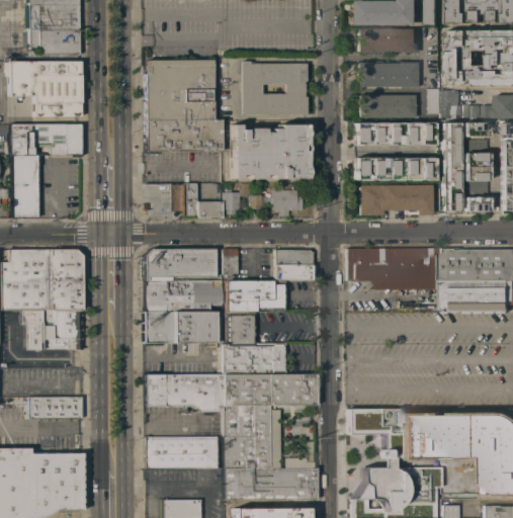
[(57,54),(40,54),(40,48),(33,48),(33,50),(31,50),(31,48),(28,48),(28,44),(31,44),(31,28),(26,28),(26,6),(30,6),(30,3),(27,3),(27,0),(81,0),(81,55),(69,55),(69,62),(57,62),(57,54)]
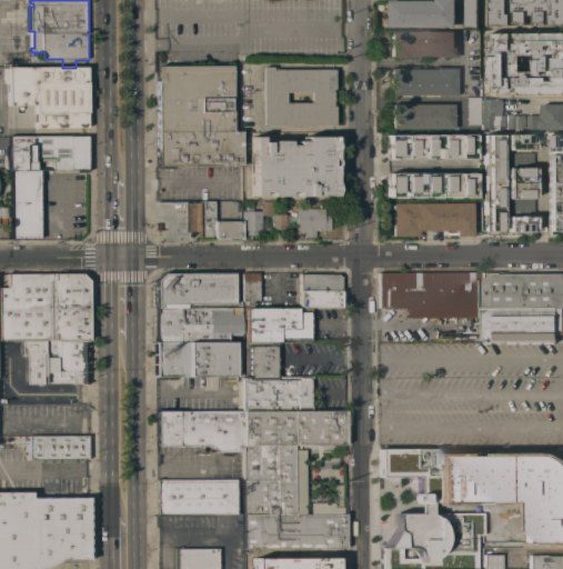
[(460,0),(460,27),(394,27),(394,0),(460,0)]
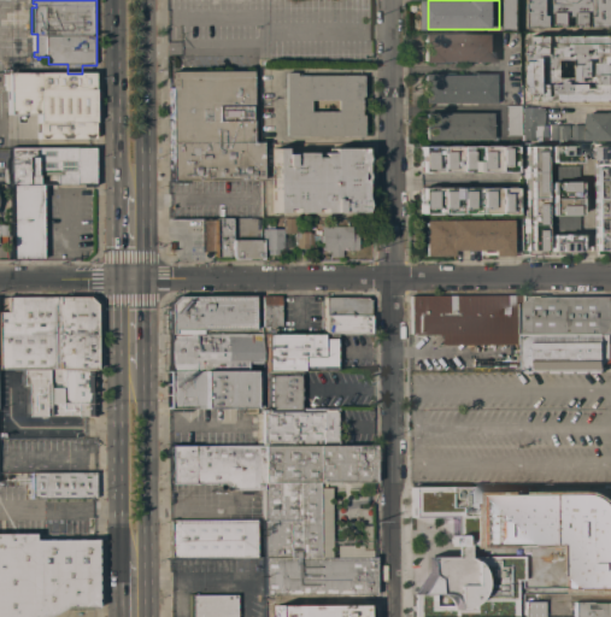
[(523,0),(523,30),(509,30),(509,0),(523,0)]
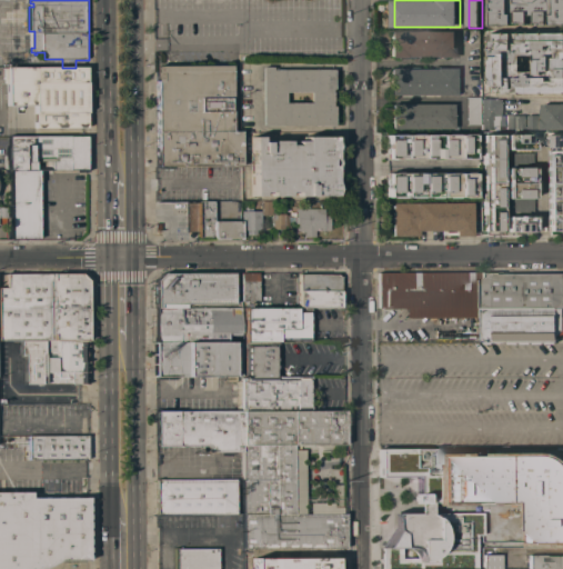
[(496,25),(494,20),(494,8),(496,8),(496,5),(494,5),(494,0),(562,0),(562,25),(555,25),(555,15),(552,15),(552,22),(550,25),(541,25),(540,22),(540,15),(532,15),(532,22),(530,25),(522,25),(520,22),(520,15),(518,15),(516,25),(496,25)]
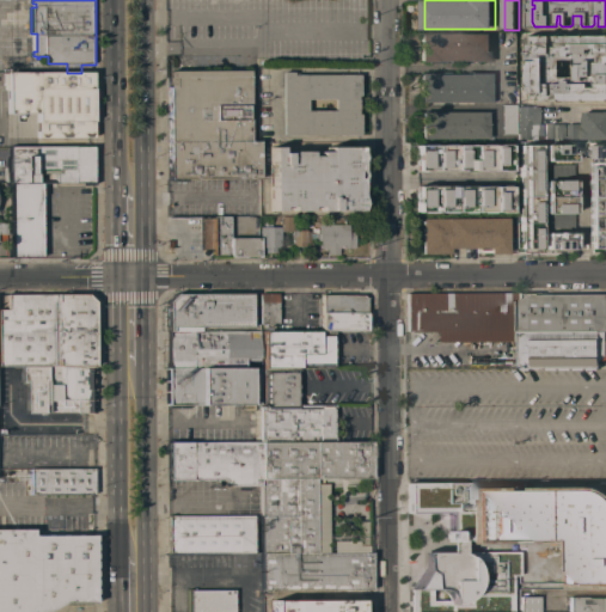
[(483,61),(483,63),(472,63),(472,60),(455,60),(455,63),(433,63),(433,61),(426,61),(424,34),(495,32),(495,61),(483,61)]
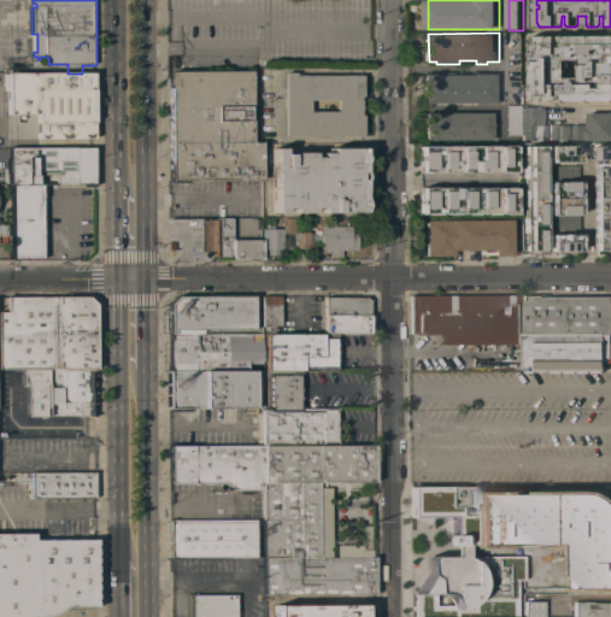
[(610,100),(594,100),(594,101),(592,101),(592,100),(570,100),(570,101),(568,101),(535,101),(535,100),(533,100),(533,92),(535,92),(535,86),(533,86),(533,77),(535,77),(535,69),(533,69),(533,60),(535,60),(536,54),(534,54),(534,51),(535,51),(535,45),(533,45),(533,36),(536,36),(536,35),(551,35),(551,34),(553,35),(567,35),(570,35),(591,35),(591,34),(593,34),(593,35),(610,35),(610,100)]
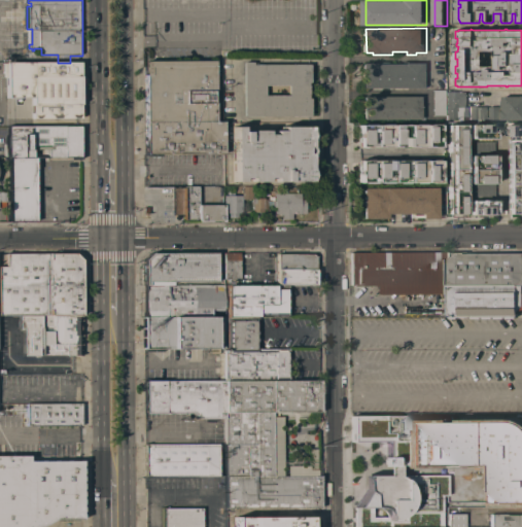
[(227,153),(149,154),(148,61),(218,61),(218,121),(227,121),(227,153)]
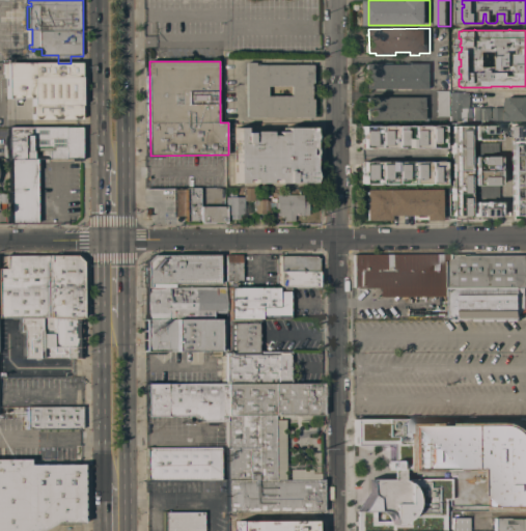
[(267,117),(249,117),(249,63),(258,62),(258,64),(315,65),(315,83),(313,83),(313,86),(313,95),(313,99),(315,99),(315,117),(308,117),(308,116),(295,116),(295,117),(267,117)]
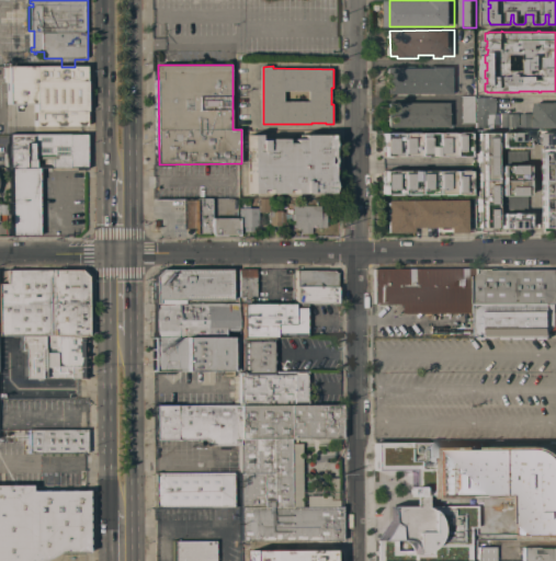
[(454,93),(390,93),(390,68),(404,68),(404,66),(418,66),(418,68),(433,68),(433,66),(443,66),(443,68),(454,68),(454,93)]
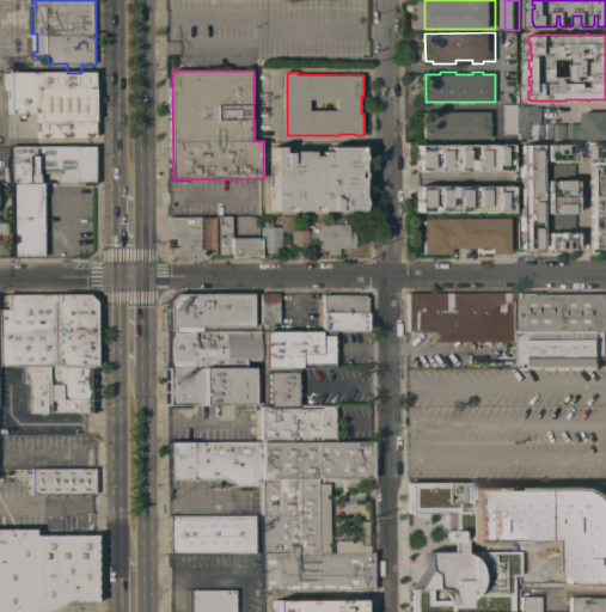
[(97,73),(98,136),(93,136),(93,138),(47,138),(42,132),(37,132),(37,122),(13,122),(13,73),(67,73),(81,73),(97,73)]
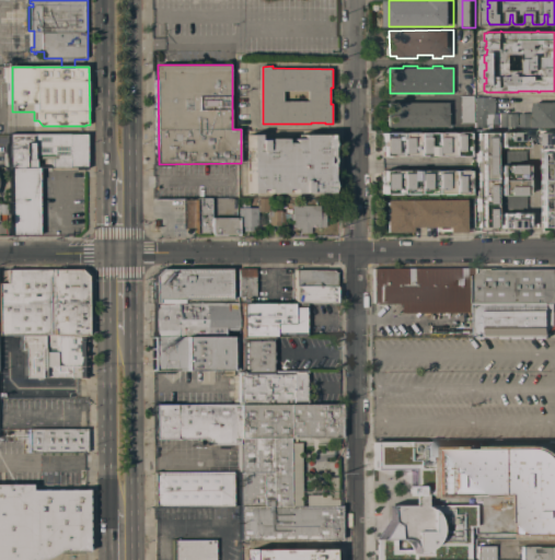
[(464,124),(464,96),(476,96),(476,124),(464,124)]
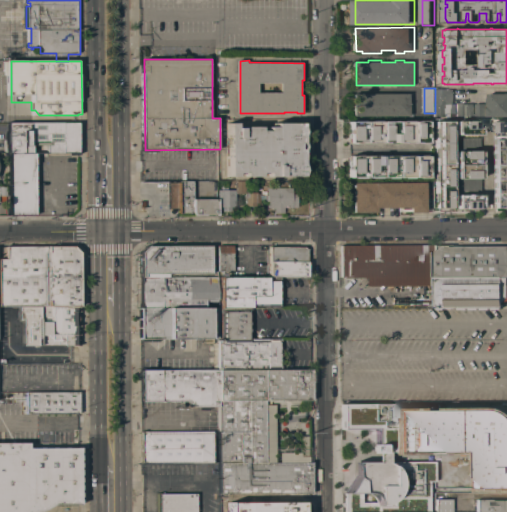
[(456,89),(457,93),(454,93),(454,104),(460,104),(460,103),(489,103),(489,116),(486,116),(486,118),(481,118),(481,115),(479,115),(479,116),(477,116),(476,116),(476,118),(473,118),(473,116),(460,116),(460,118),(448,118),(448,117),(446,117),(446,116),(439,116),(439,117),(437,117),(437,89),(456,89)]
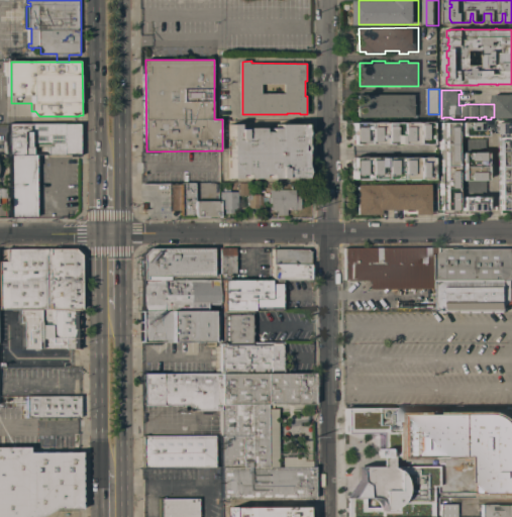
[(360,117),(360,94),(415,94),(415,95),(416,95),(416,101),(415,101),(415,117),(360,117)]
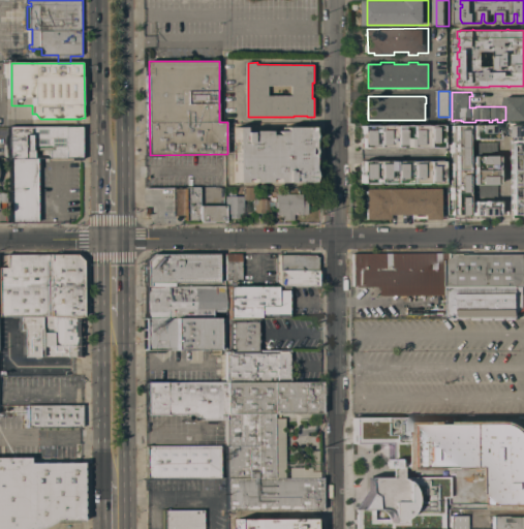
[(509,96),(523,96),(523,120),(506,120),(507,111),(509,111),(509,96)]
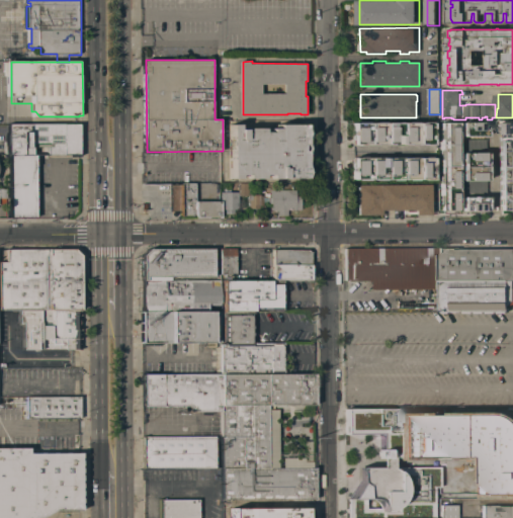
[(434,142),(424,142),(424,140),(421,140),(421,143),(357,142),(357,127),(358,127),(358,122),(435,123),(434,142)]
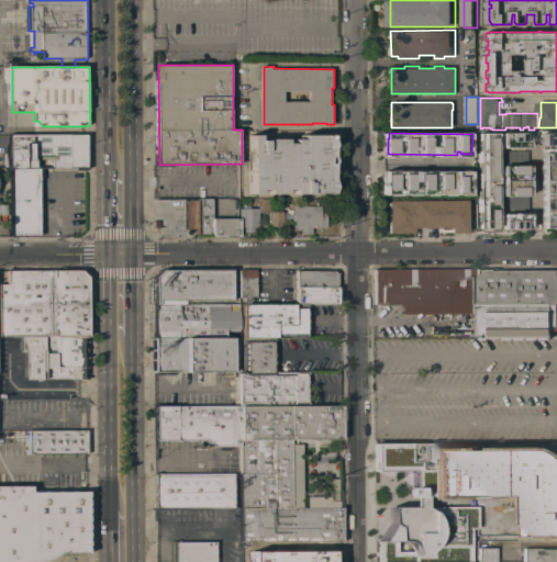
[(499,228),(482,228),(482,133),(500,133),(499,228)]
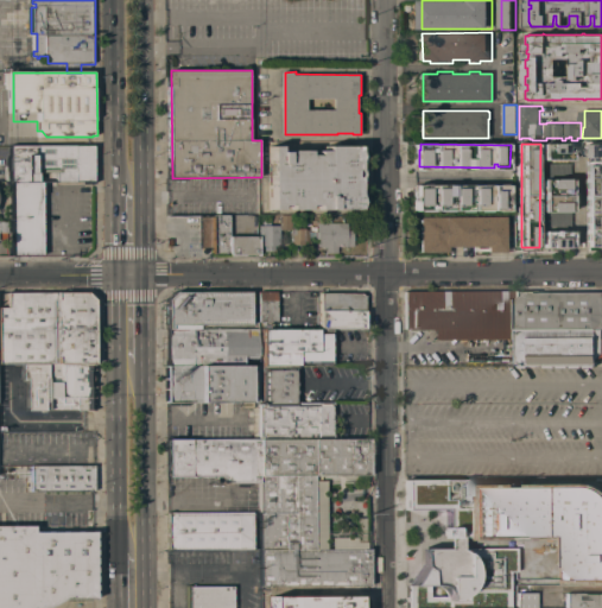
[(546,160),(546,158),(546,144),(553,144),(556,144),(568,144),(575,144),(574,160),(546,160)]
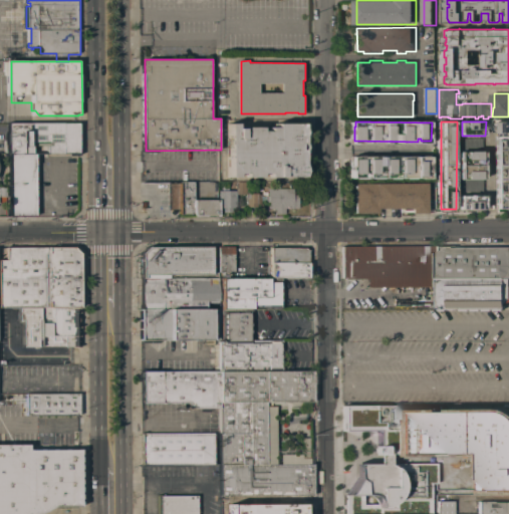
[(498,121),(508,121),(508,209),(504,209),(499,209),(498,121)]
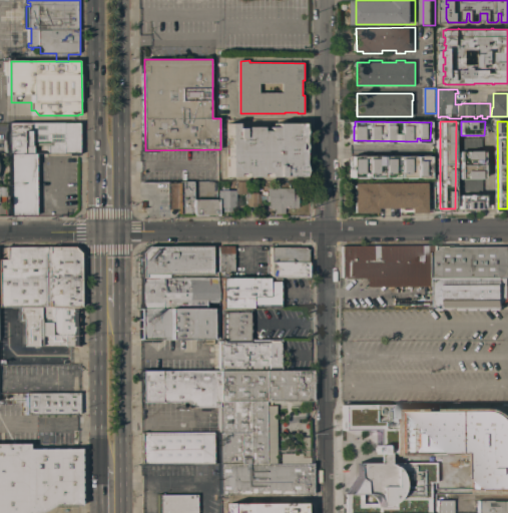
[(82,155),(75,155),(75,153),(66,153),(40,153),(40,165),(39,165),(39,215),(13,215),(13,153),(11,153),(11,144),(10,144),(10,132),(11,132),(10,123),(82,123),(82,155)]
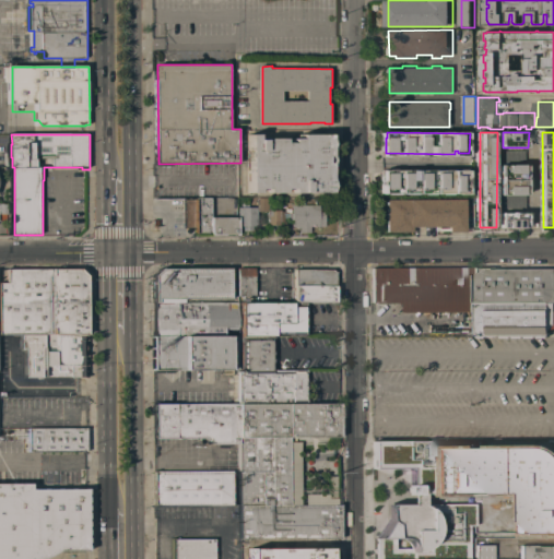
[(332,192),(251,193),(251,161),(249,161),(249,152),(251,152),(251,134),(259,134),(259,140),(266,140),(266,143),(269,143),(269,139),(286,139),(286,143),(295,143),(295,139),(303,139),(303,134),(331,134),(332,192)]
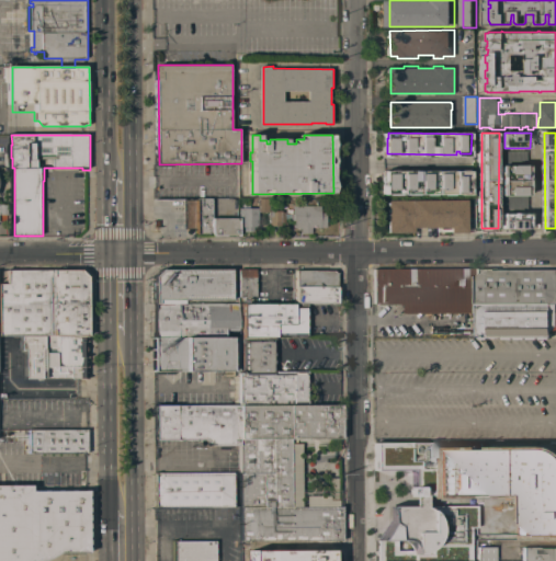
[(530,195),(526,195),(526,196),(513,196),(513,195),(505,195),(505,184),(505,178),(505,165),(511,165),(525,165),(531,165),(530,195)]
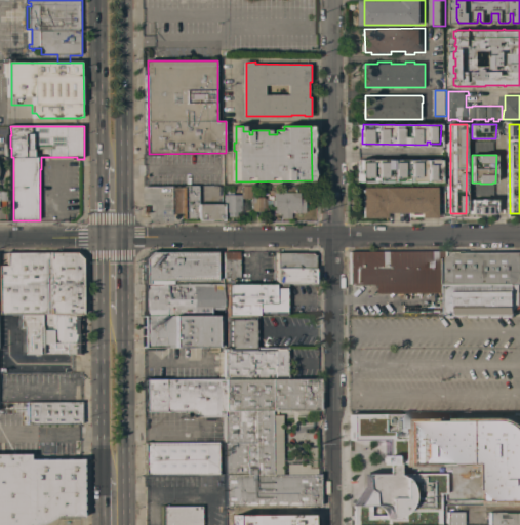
[(362,163),(364,163),(364,161),(441,160),(441,179),(434,179),(434,180),(428,180),(428,179),(413,179),(413,177),(411,177),(411,179),(397,179),(397,177),(395,177),(395,179),(381,179),(381,177),(377,177),(377,179),(364,179),(364,177),(362,177),(362,163)]
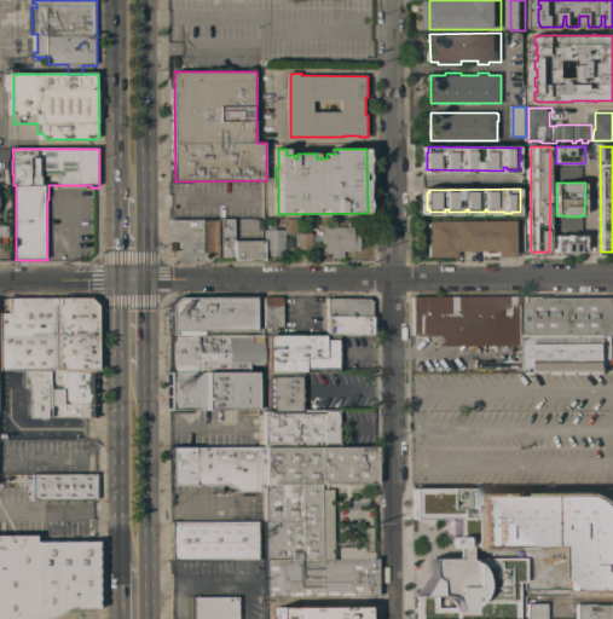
[(237,260),(220,260),(219,219),(236,219),(237,241),(237,260)]
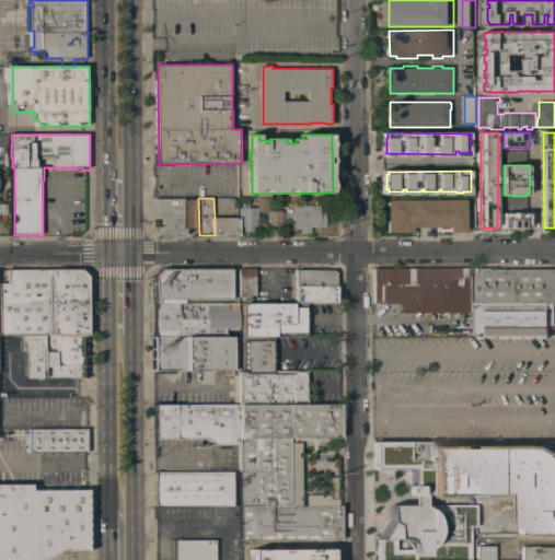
[(242,218),(242,208),(261,208),(261,198),(273,198),(272,210),(285,210),(285,211),(288,211),(288,222),(285,222),(285,225),(273,225),(273,212),(262,212),(262,232),(247,232),(247,226),(242,226),(242,218)]
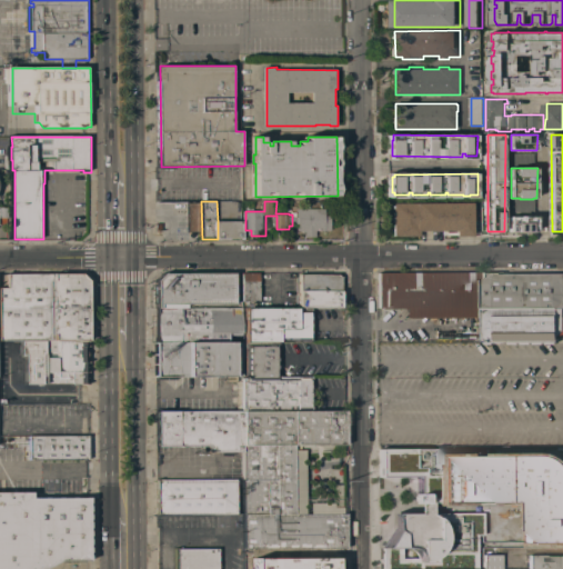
[(475,236),(459,237),(459,231),(422,231),(422,237),(395,237),(395,203),(474,202),(475,236)]
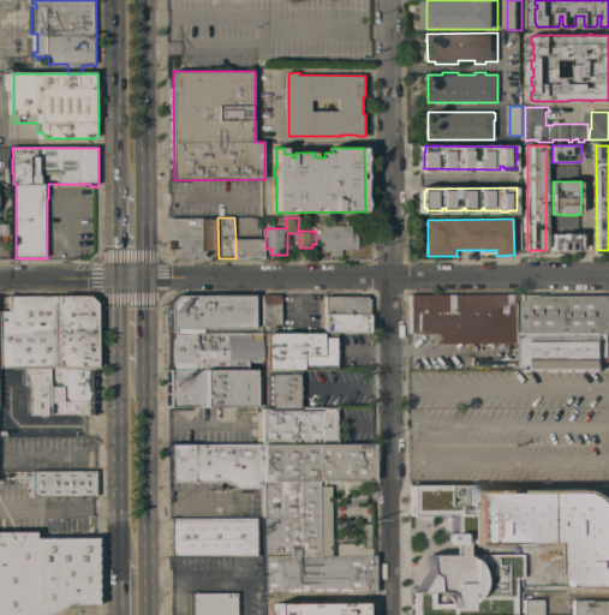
[(0,224),(3,224),(12,224),(12,236),(3,236),(3,248),(0,248),(0,224)]
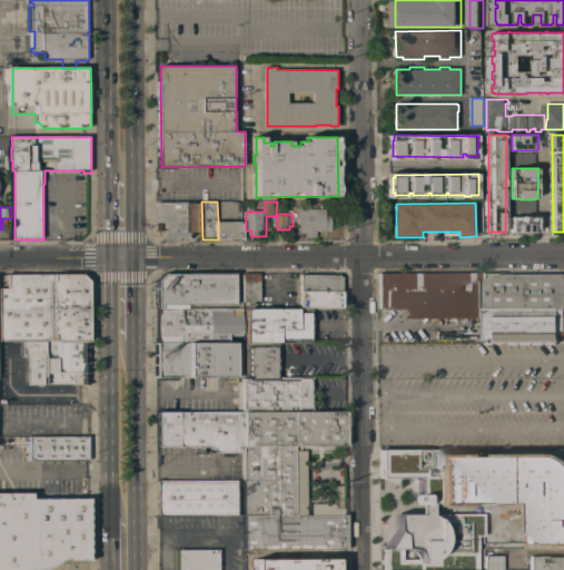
[(335,231),(319,231),(319,237),(308,237),(308,234),(305,234),(305,232),(300,232),(300,224),(298,224),(298,217),(300,217),(300,215),(293,215),(287,214),(287,212),(288,207),(300,208),(300,209),(328,209),(328,216),(334,216),(335,231)]
